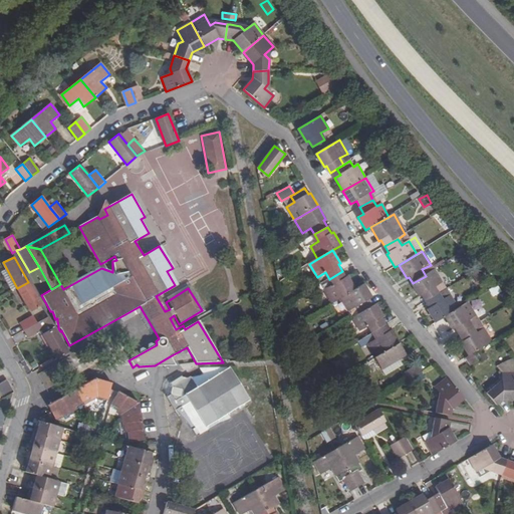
[(324,290),(333,304),(341,298),(356,289),(348,276),(346,277),(342,271),(329,279),(332,285),(324,290)]
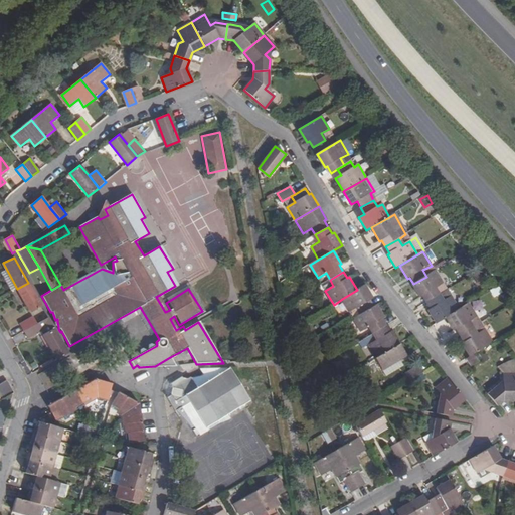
[(421,297),(424,304),(438,296),(435,290),(442,285),(435,272),(426,277),(413,284),(411,286),(418,299),(421,297)]
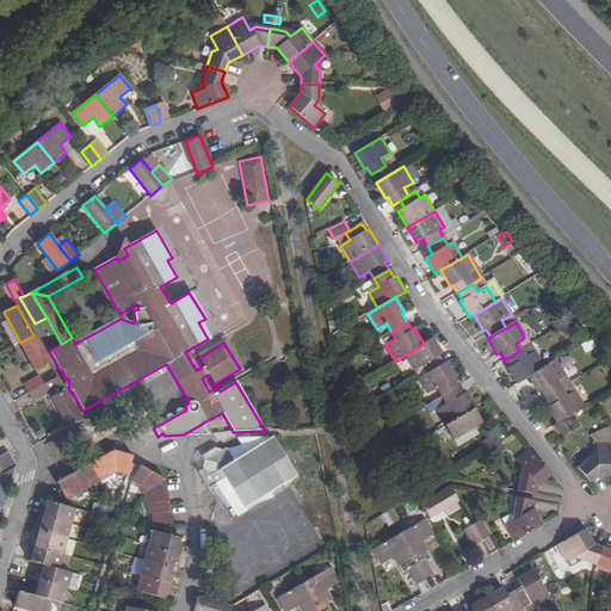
[(20,343),(37,371),(50,364),(34,335),(20,343)]
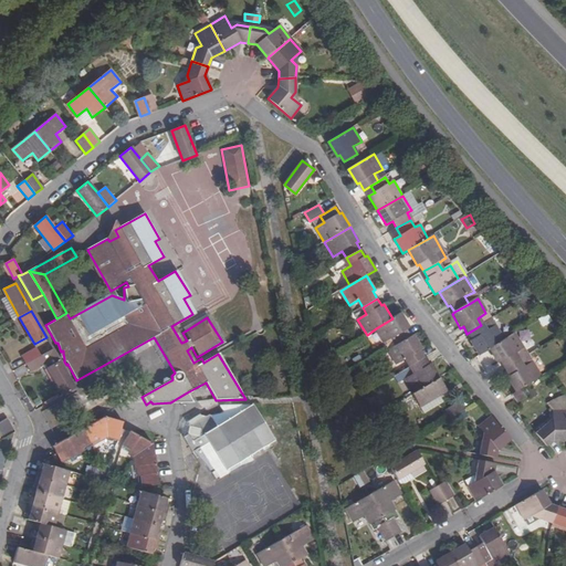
[(394,337),(398,345),(412,337),(408,329),(410,328),(401,313),(392,318),(376,328),(385,343),(394,337)]
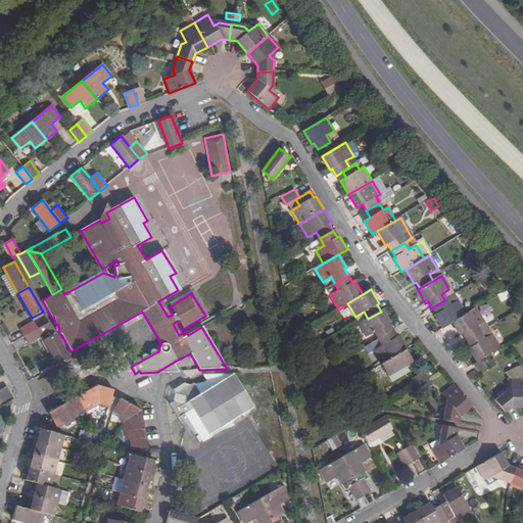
[(433,316),(441,329),(452,323),(465,315),(457,302),(448,306),(444,300),(431,308),(435,315),(433,316)]
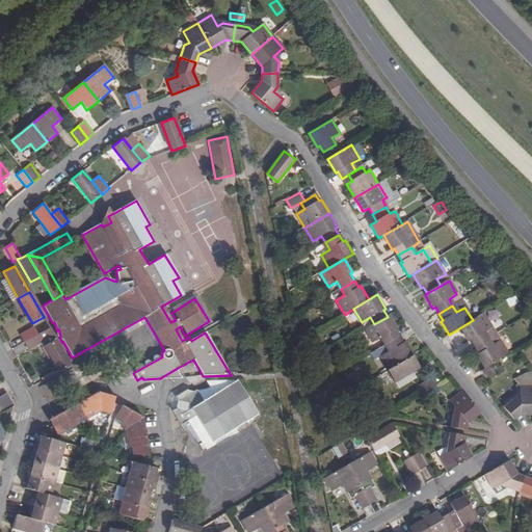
[(443,320),(439,314),(431,318),(436,324),(441,321),(443,320)]
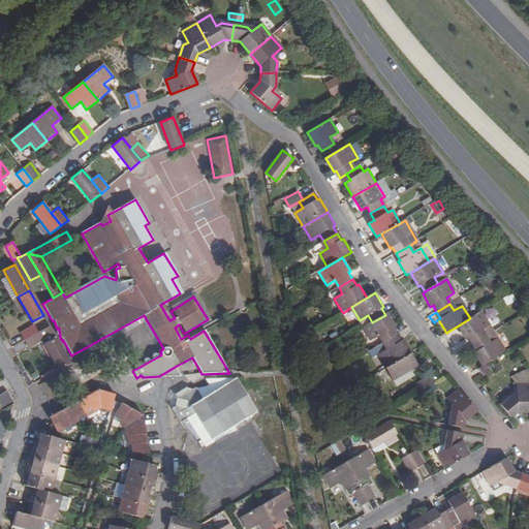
[(467,340),(471,346),(485,338),(480,332),(489,327),(480,312),(470,318),(457,327),(465,341),(467,340)]
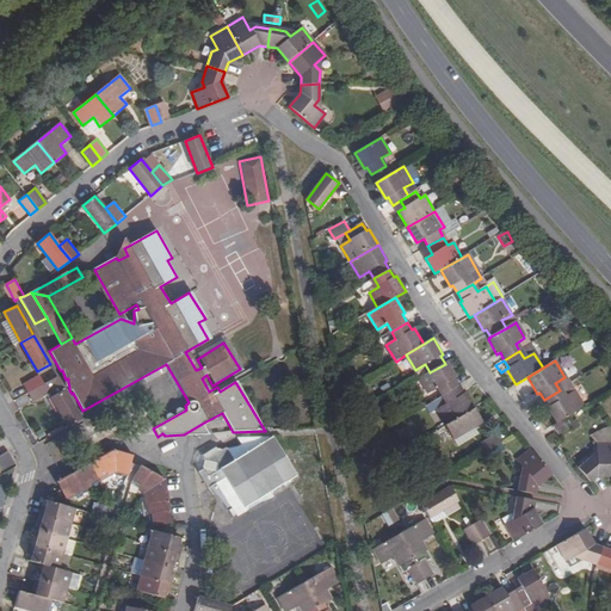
[(439,388),(444,396),(460,386),(455,378),(457,377),(448,362),(445,364),(430,372),(420,378),(430,394),(439,388)]
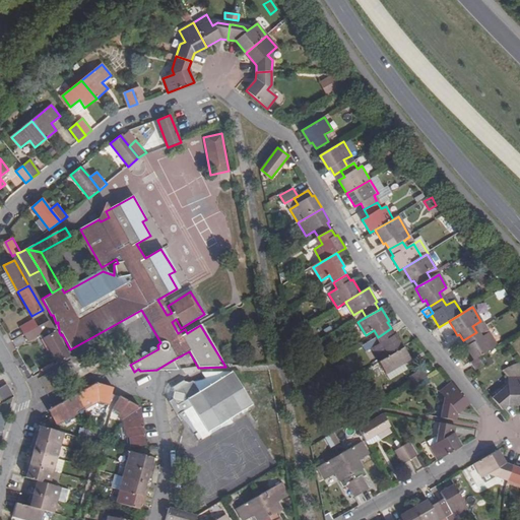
[(73,354),(138,318),(141,310),(70,349),(73,354)]
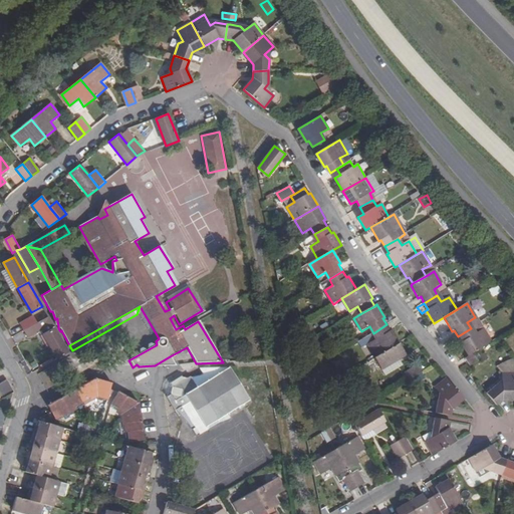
[(159,338),(140,306),(137,314),(156,345),(157,344),(156,341),(157,340),(159,338)]
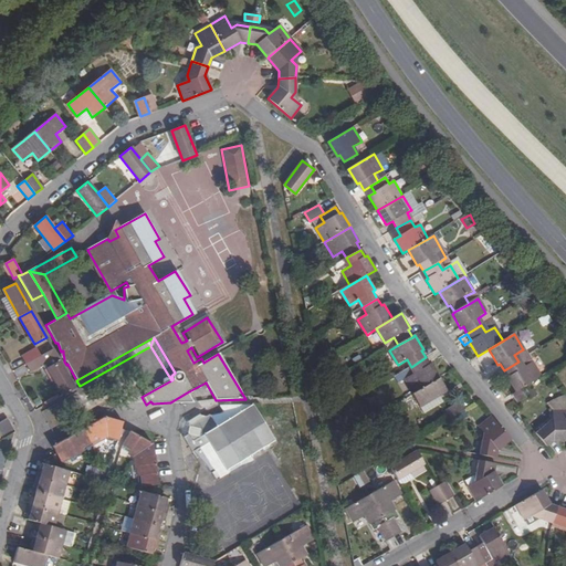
[(23,357),(28,365),(43,356),(39,348),(23,357)]
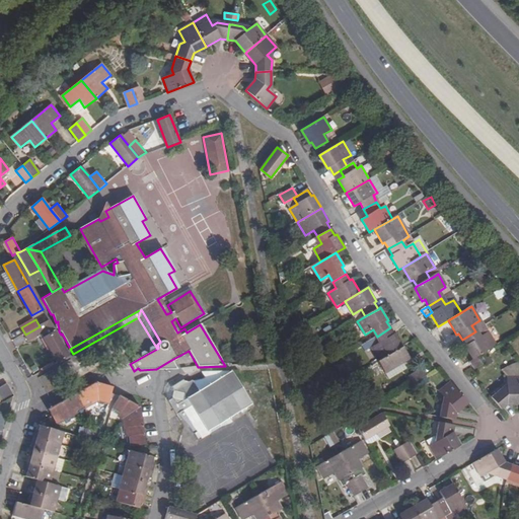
[(25,335),(29,342),(44,335),(40,326),(25,335)]
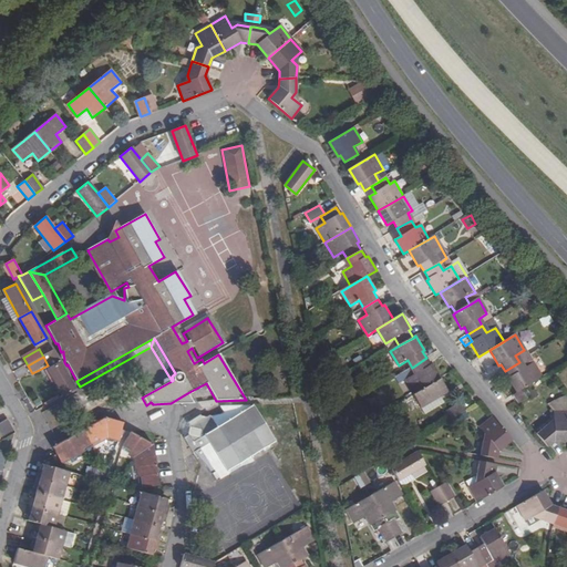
[(406,380),(415,394),(442,379),(433,364),(431,366),(426,358),(412,368),(415,374),(406,380)]
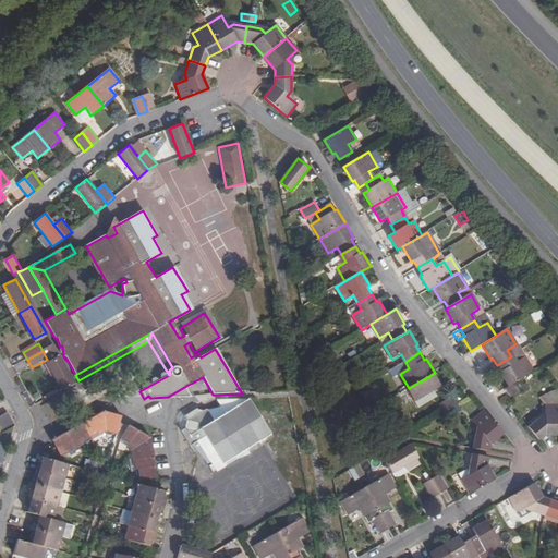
[(47,363),(62,390),(74,383),(59,356),(47,363)]
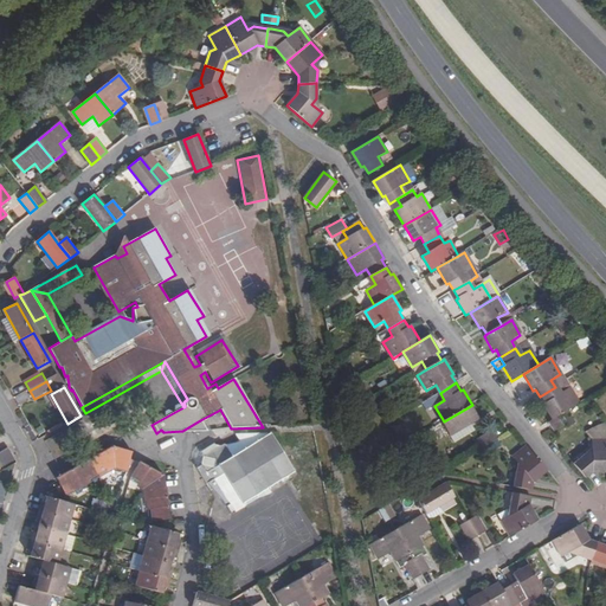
[(542,406),(550,421),(554,419),(558,417),(578,405),(569,389),(559,395),(555,387),(540,397),(545,405),(542,406)]
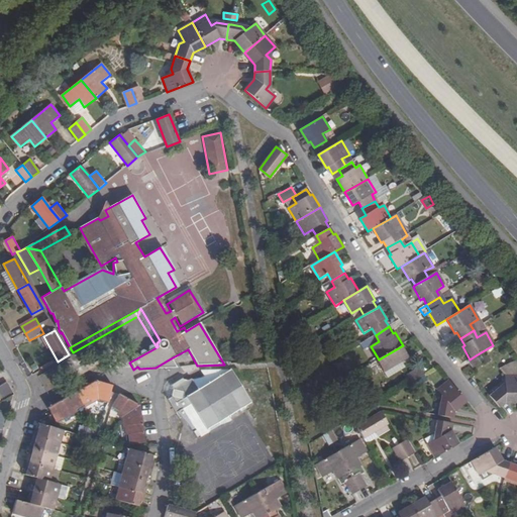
[(379,359),(385,372),(410,357),(403,345),(379,359)]
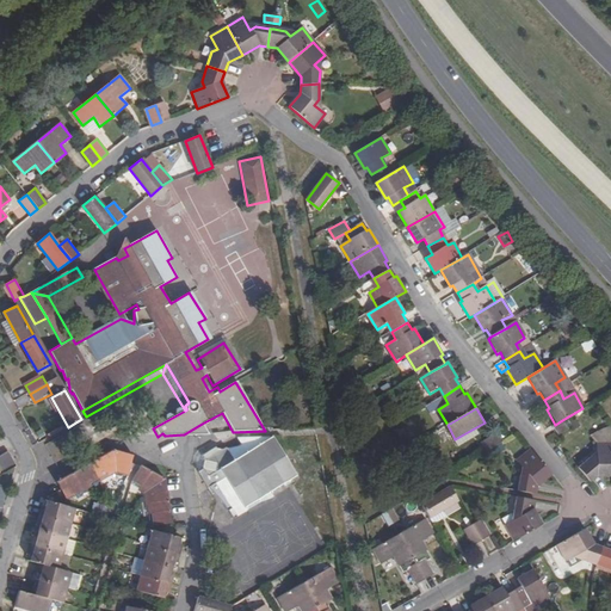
[(550,426),(556,437),(565,431),(559,423),(555,425),(550,426)]
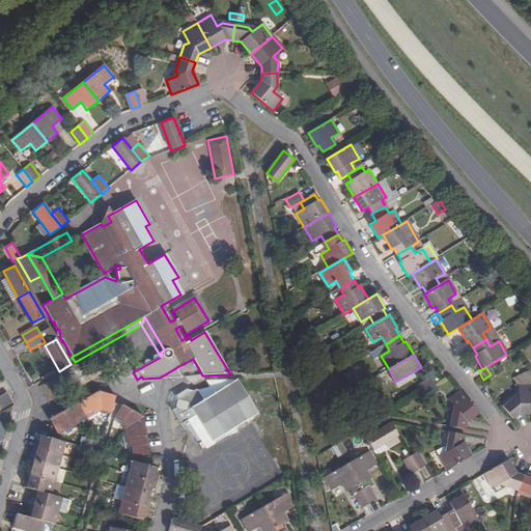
[(180,376),(175,368),(160,378),(171,378),(180,376)]
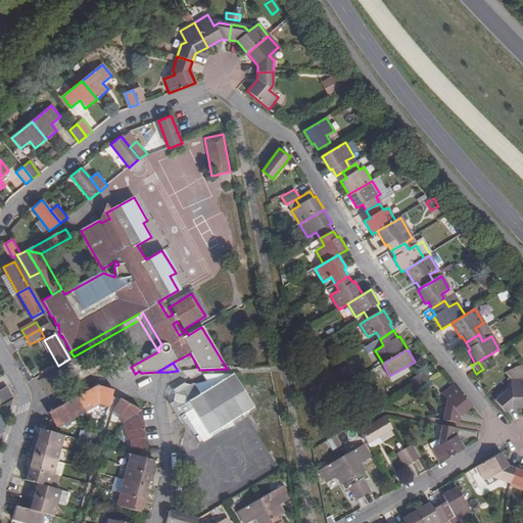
[(522,380),(522,367),(520,368),(512,373),(514,380),(522,380)]
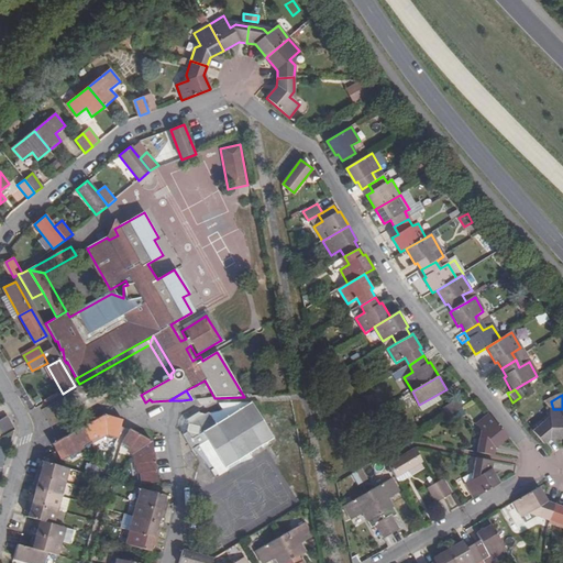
[(444,408),(450,417),(464,408),(460,399),(444,408)]
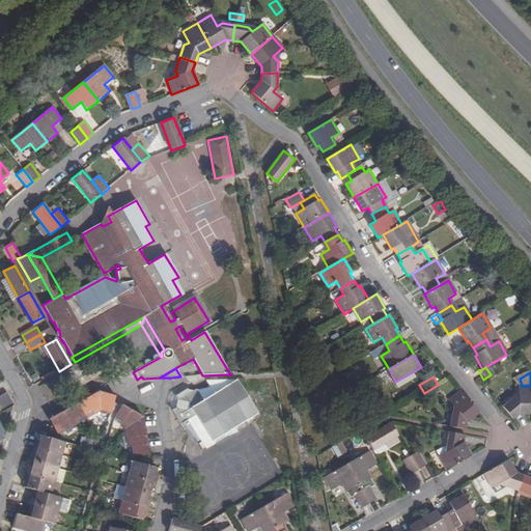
[(187,388),(175,396),(177,400),(176,408),(171,410),(184,430),(186,430),(186,429),(194,439),(197,444),(198,444),(202,451),(225,437),(235,434),(238,431),(235,427),(246,421),(247,423),(252,420),(253,417),(257,414),(236,379),(233,381),(233,380),(206,381),(206,382),(208,386),(206,388),(197,390),(196,389),(193,391),(188,390),(187,388)]
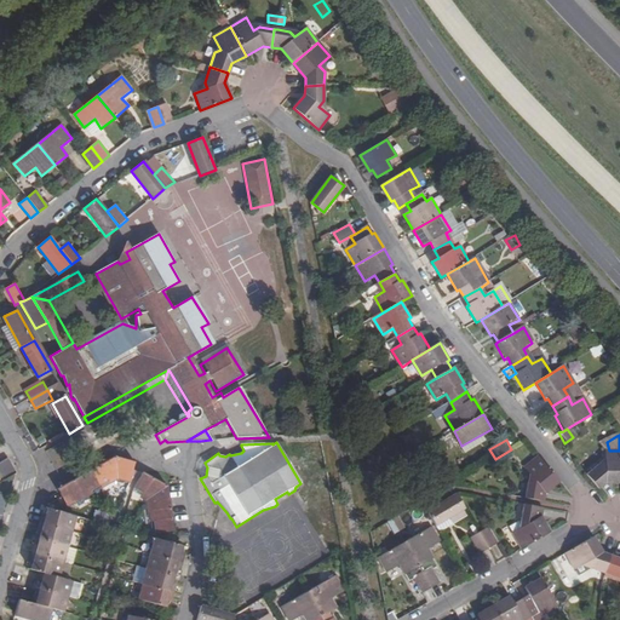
[(0,481),(16,472),(9,458),(0,461),(0,446),(1,446),(0,443),(0,481)]
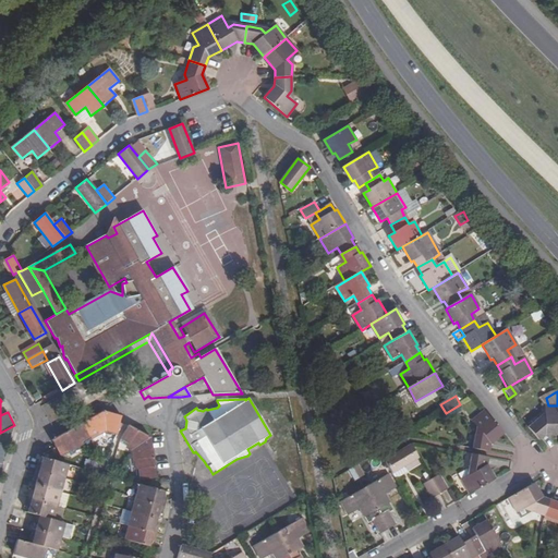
[(557,405),(548,405),(547,417),(543,416),(530,427),(540,440),(547,435),(557,435),(557,405)]
